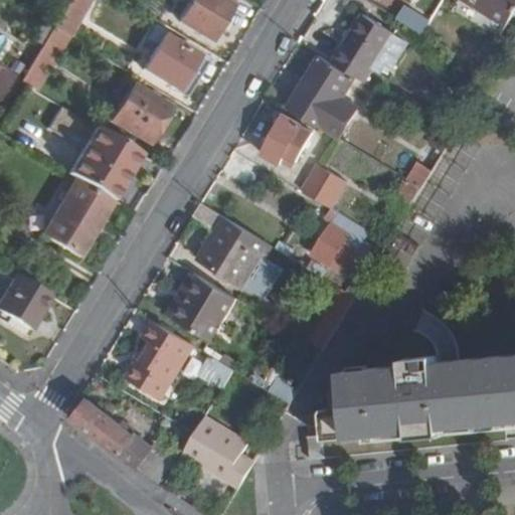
[(69,0),(24,83),(42,94),(93,0),(69,0)]
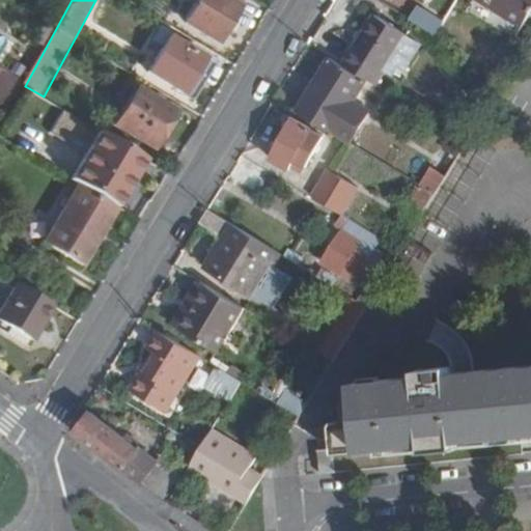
[(232,0),(198,0),(183,27),(214,47),(240,4),(232,0)]
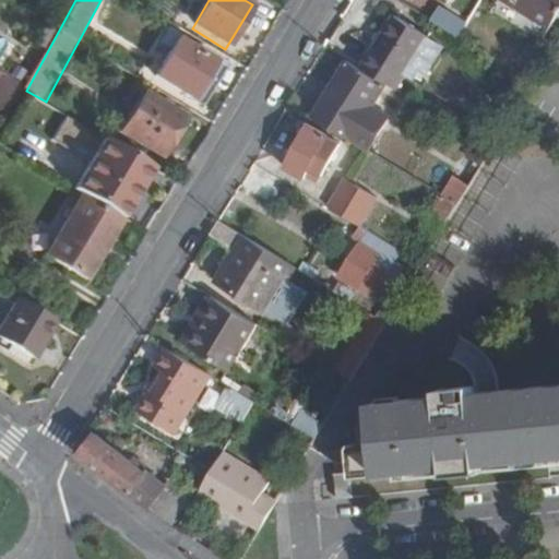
[(558,14),(558,0),(501,0),(551,27),(558,14)]
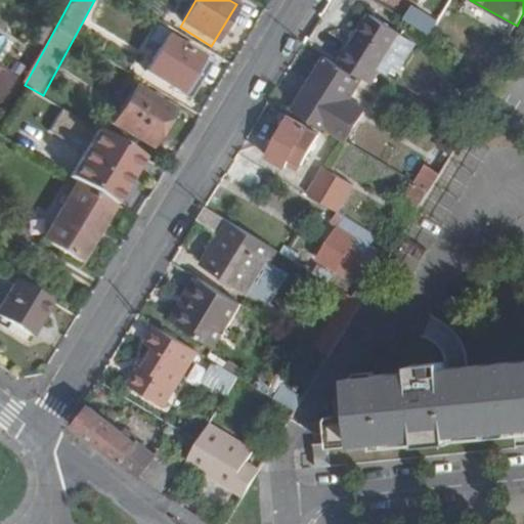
[(412,6),(405,22),(435,34),(441,18),(412,6)]
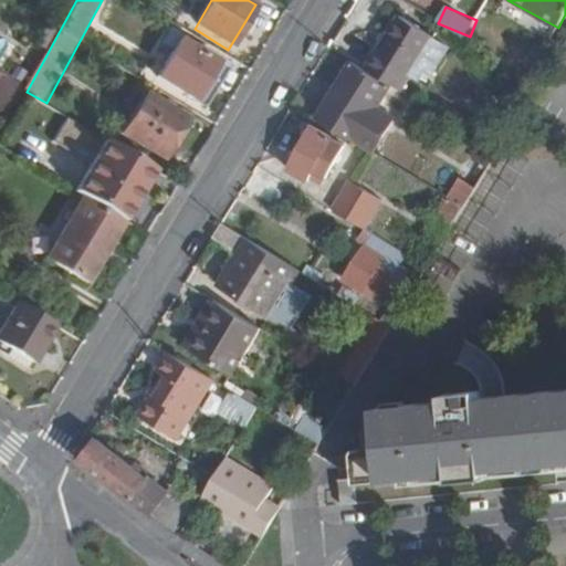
[(399,14),(368,67),(404,90),(435,35),(399,14)]
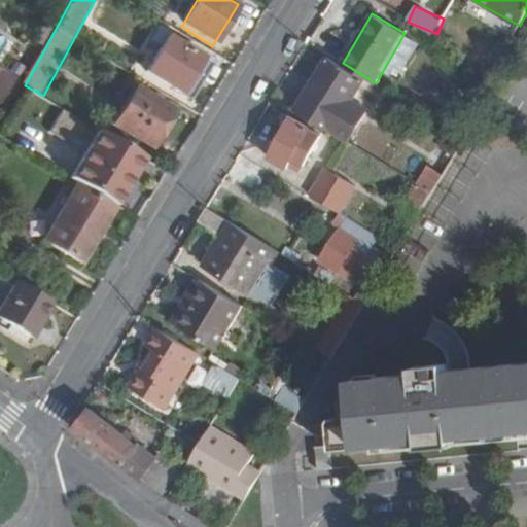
[(182,94),(203,58),(168,36),(145,71),(182,94)]
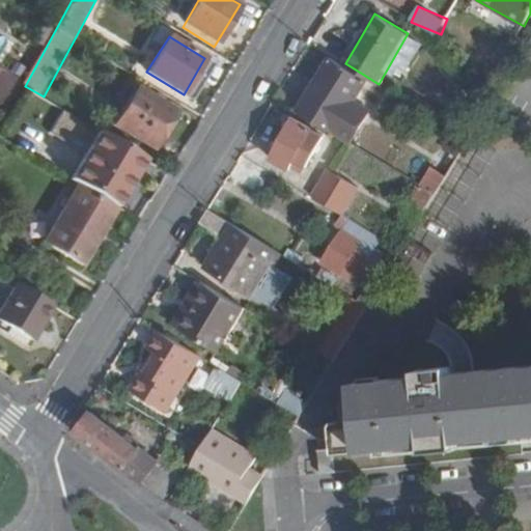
[(303,114),(335,134),(353,105),(368,80),(330,57),(315,83),(319,86),(303,114)]
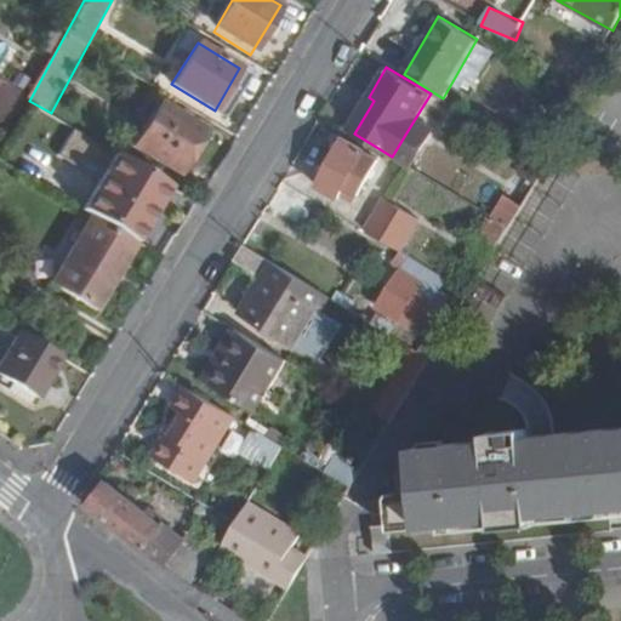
[(248,73),(239,68),(215,110),(221,114),(248,73)]
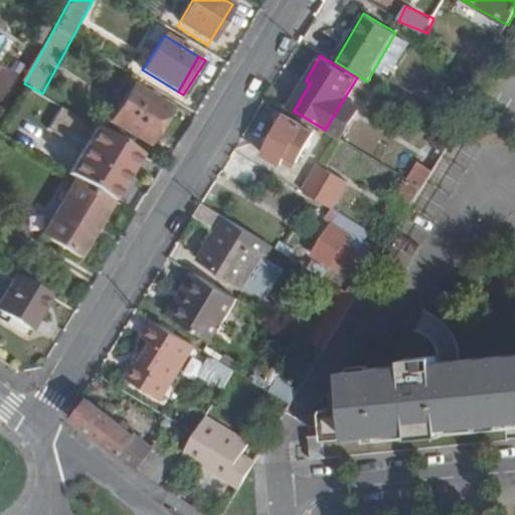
[(22,78),(4,67),(0,74),(0,101),(6,105),(22,78)]
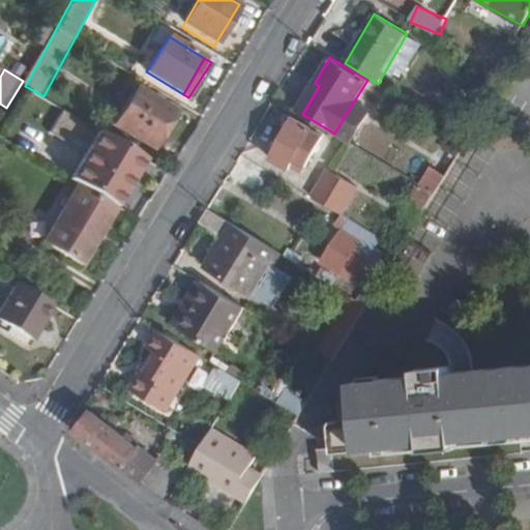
[(140,80),(135,88),(173,112),(178,104),(140,80)]
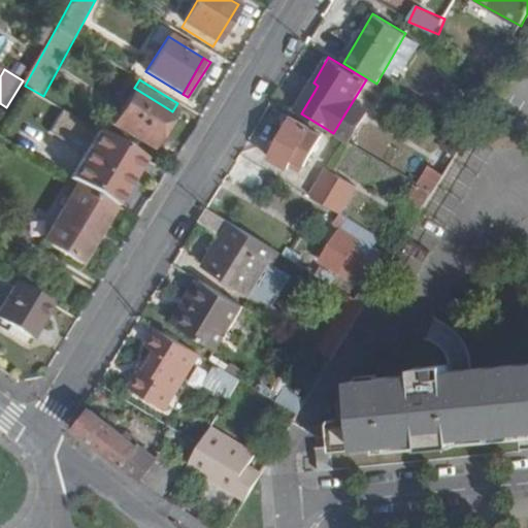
[(301,113),(318,86),(314,83),(297,110),(301,113)]
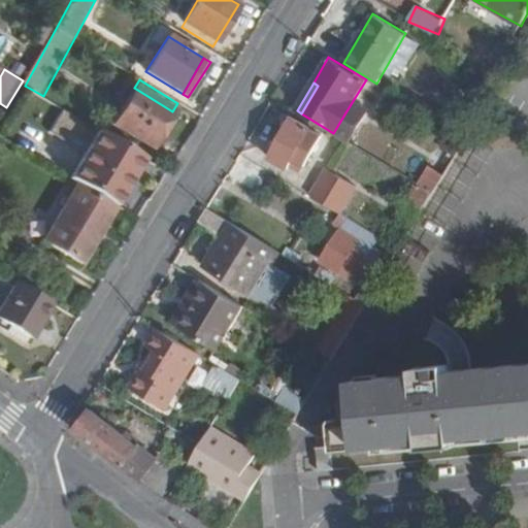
[(172,111),(134,88),(111,124),(151,147),(172,111)]
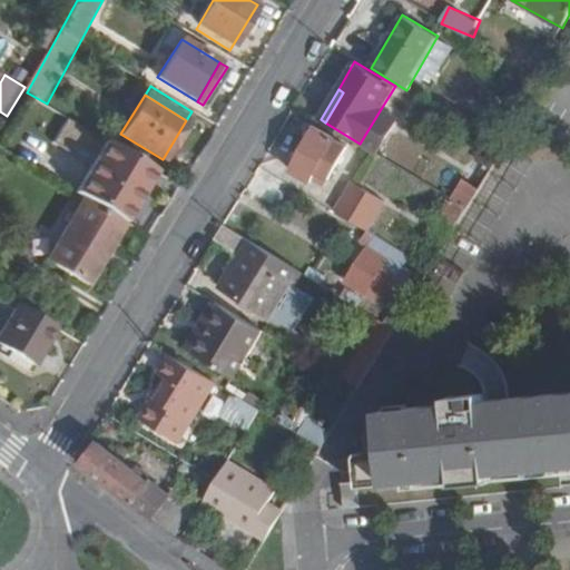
[(60,138),(85,151),(95,135),(69,120),(60,138)]
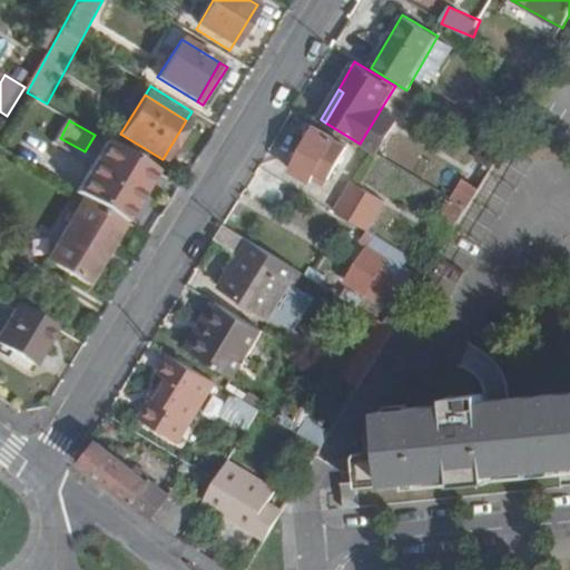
[(333,172),(347,147),(316,128),(291,170),(312,183),(322,167),(333,172)]
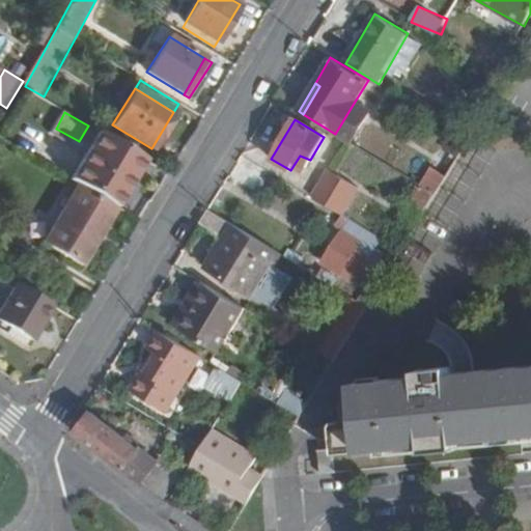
[(459,158),(471,138),(454,129),(444,148),(459,158)]
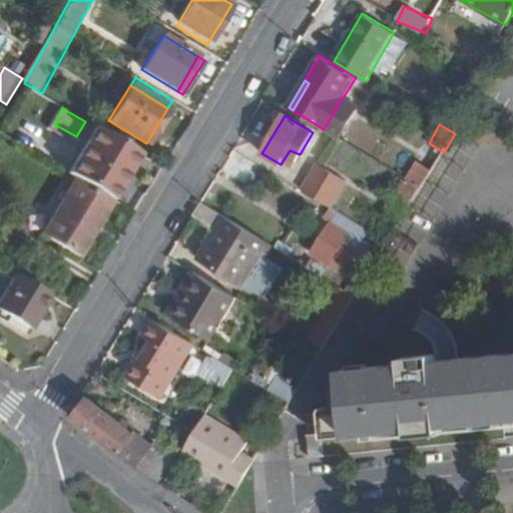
[(318,163),(303,189),(332,207),(348,181),(318,163)]
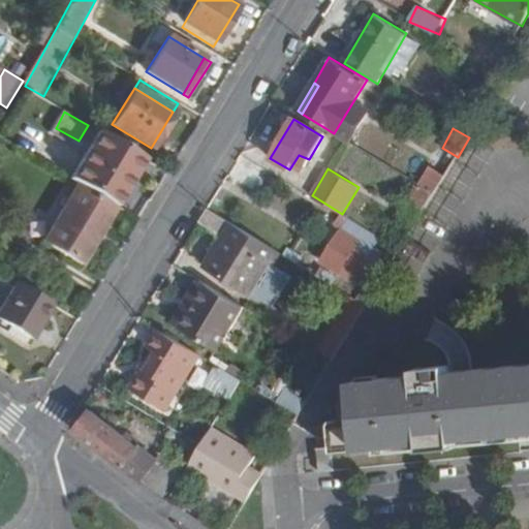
[(43,238),(81,260),(115,208),(75,184),(43,238)]
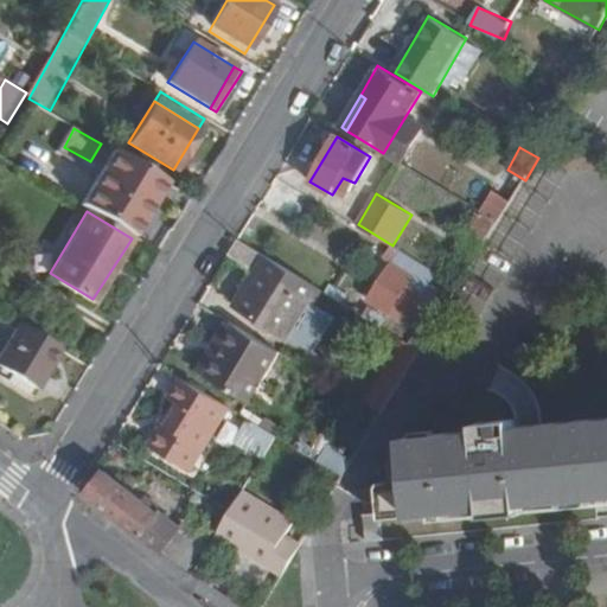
[(490,237),(499,222),(486,213),(477,230),(490,237)]
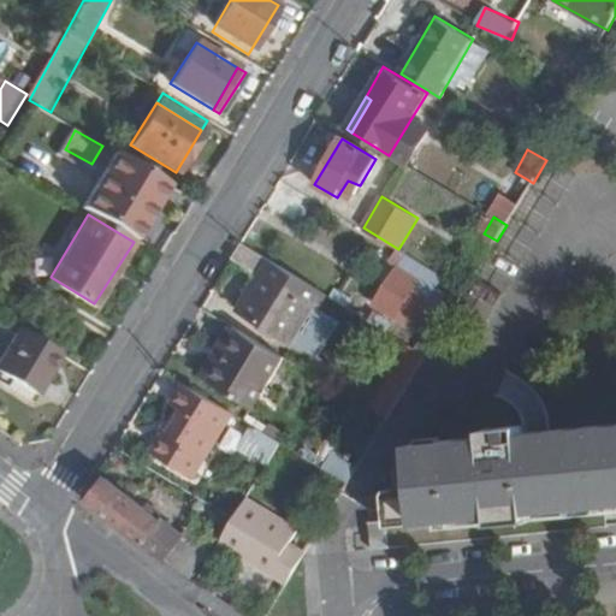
[(241,241),(231,256),(261,274),(241,309),(290,339),(313,303),(320,307),(327,294),(241,241)]
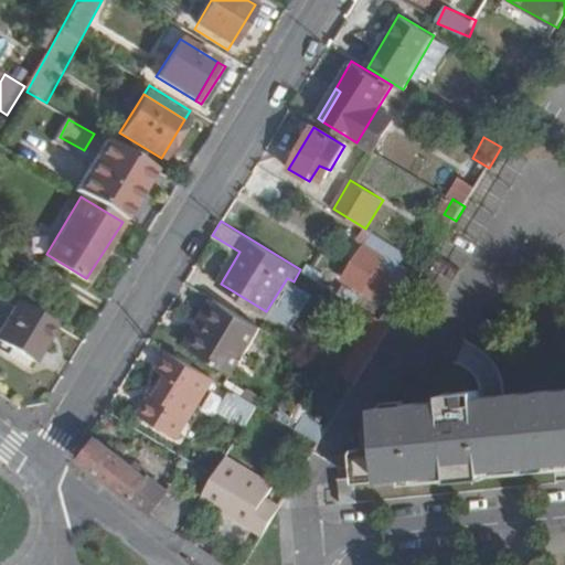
[(405,253),(373,233),(347,277),(379,297),(405,253)]
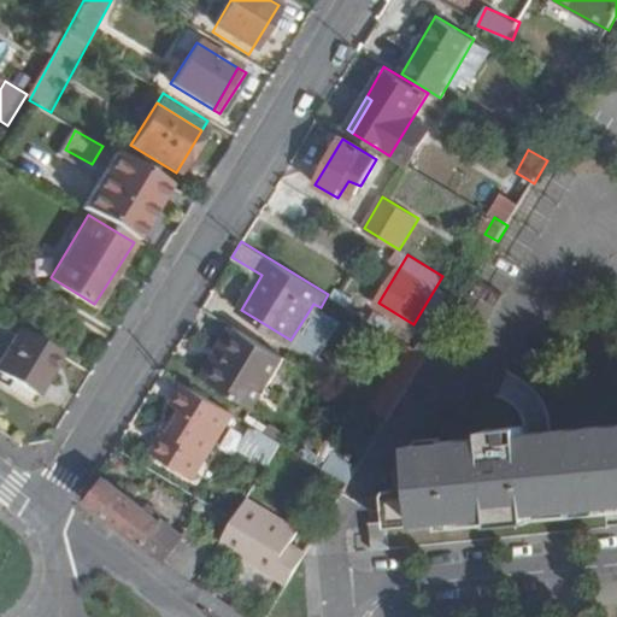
[(234,325),(228,323),(197,372),(203,375),(234,325)]
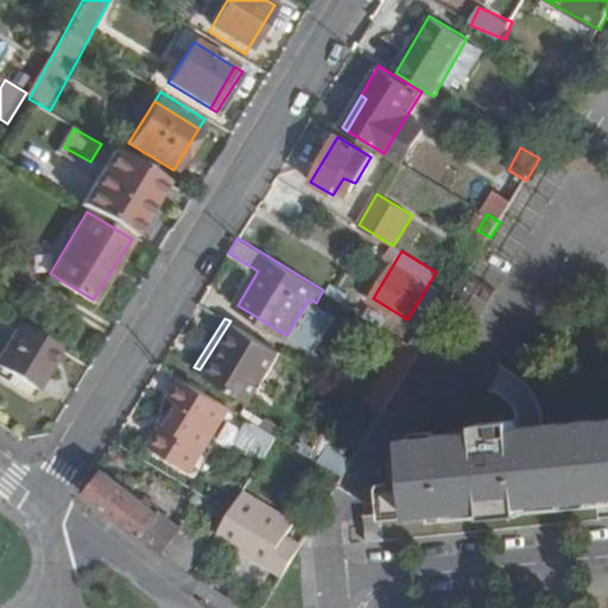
[(230,321),(200,369),(249,401),(280,352),(230,321)]
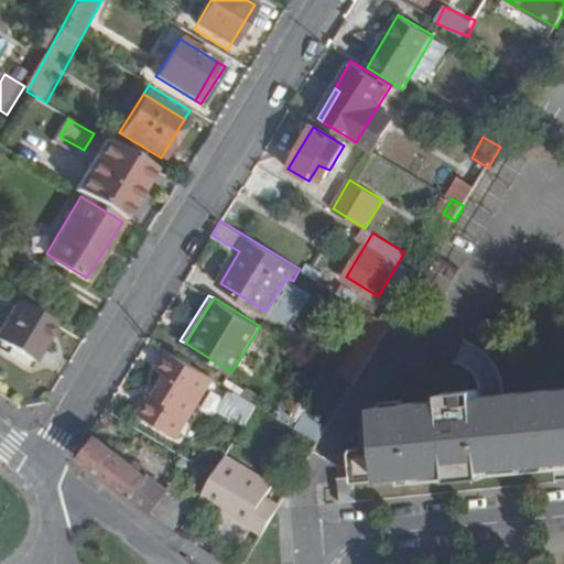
[(0,345),(29,364),(53,325),(15,302),(0,325),(0,345)]
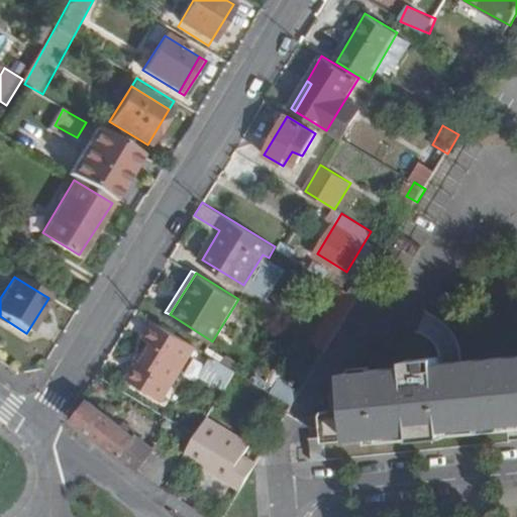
[(196,346),(156,322),(144,340),(150,345),(130,381),(164,401),(196,346)]
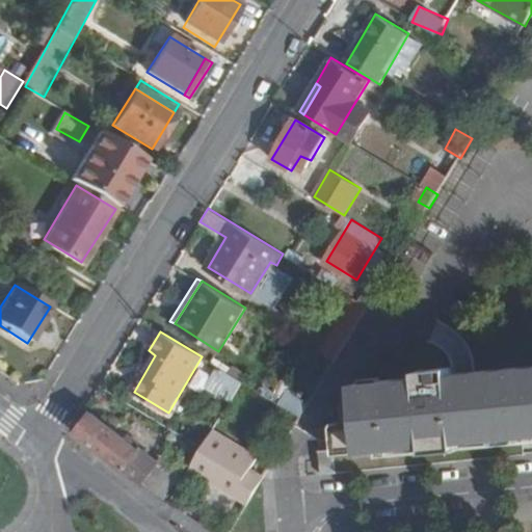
[(242,384),(206,363),(193,383),(230,405),(242,384)]
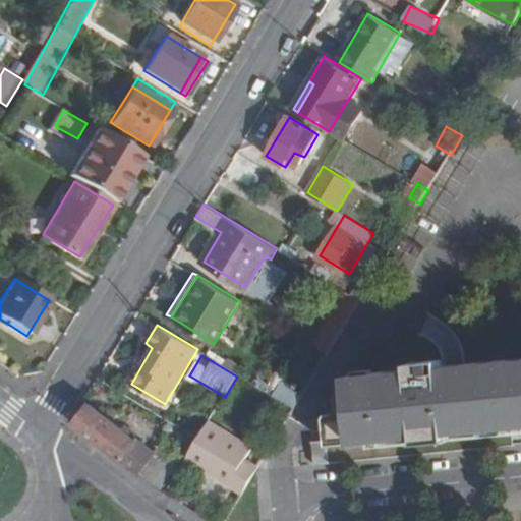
[(329,463),(328,445),(520,425),(520,356),(455,362),(353,372),(338,395),(340,413),(327,414),(325,417),(327,441),(313,442),(315,464),(329,463)]
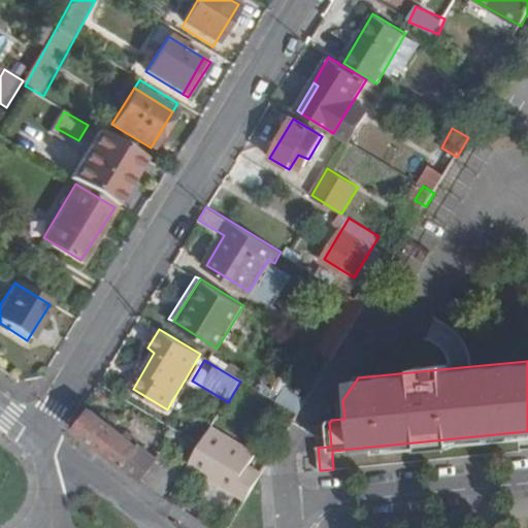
[(74,429),(140,480),(157,457),(138,442),(136,444),(90,409),(74,429)]
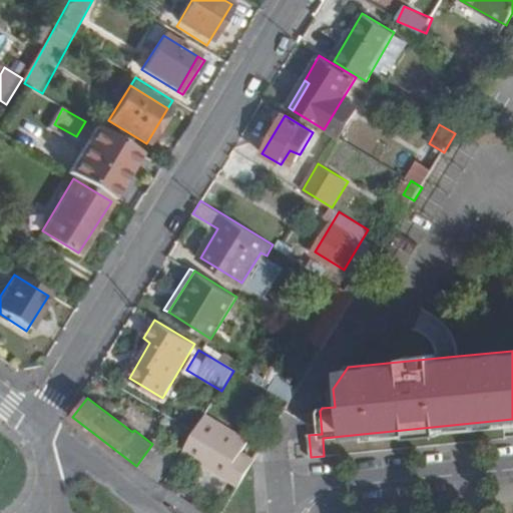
[(242,478),(252,463),(257,457),(242,448),(247,438),(205,413),(182,451),(225,477),(228,473),(240,482),(242,478)]
